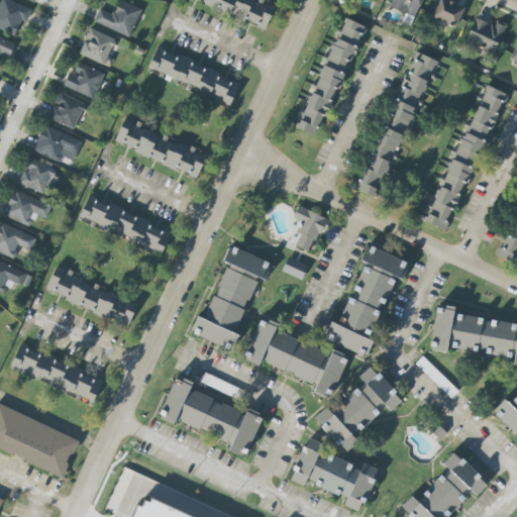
[(0,0),(0,29),(16,35),(20,20),(27,23),(31,8),(6,0),(0,0)]
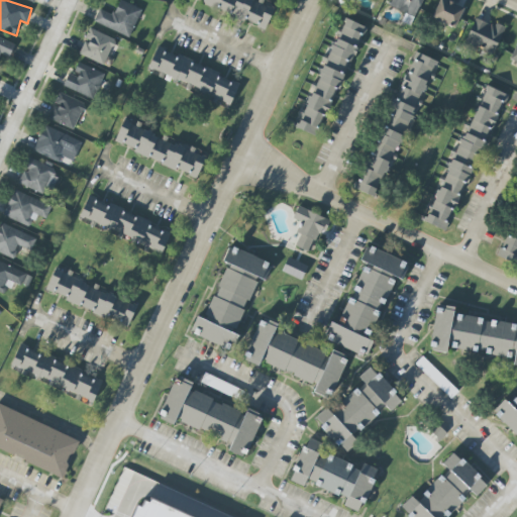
[(141,9),(120,0),(119,0),(113,15),(99,8),(94,22),(129,37),(141,9)]
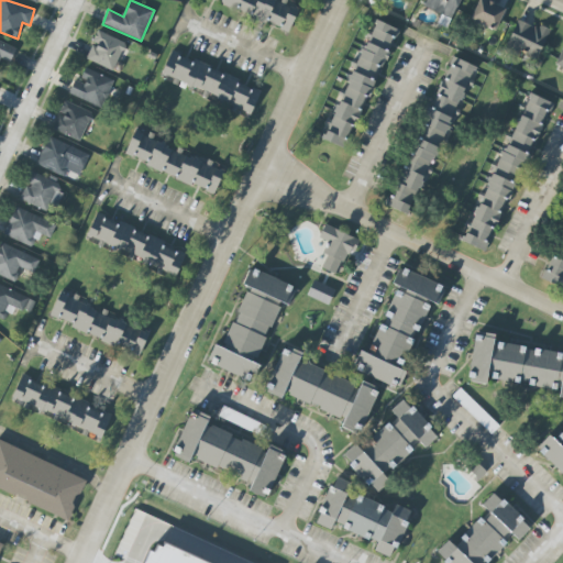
[(212,0),(290,30),(300,4),(287,0),(212,0)]
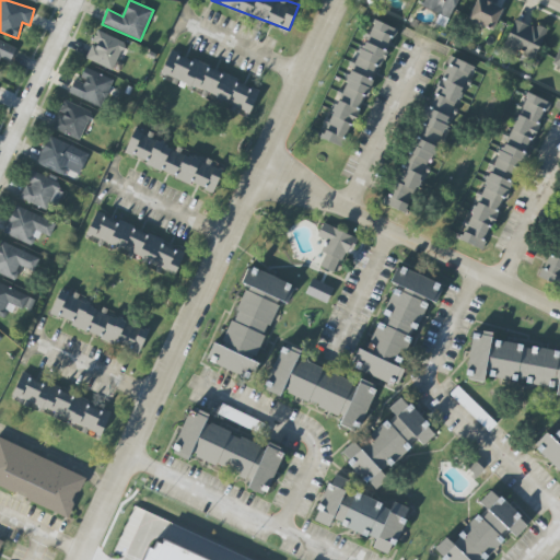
[(447,27),(456,0),(424,0),(422,8),(440,13),(436,24),(447,27)]
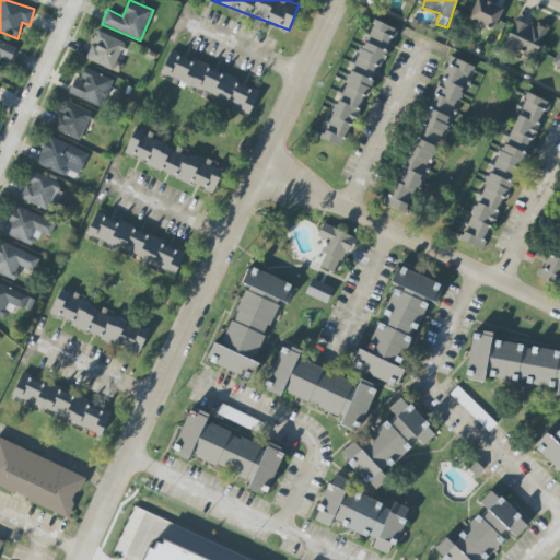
[(503,8),(483,0),(476,0),(468,20),(493,31),(503,8)]
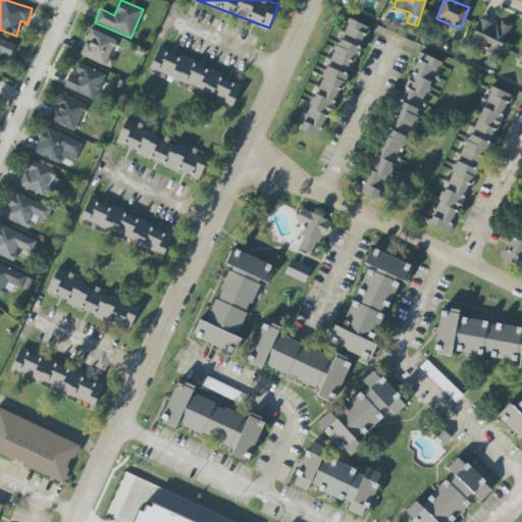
[(469,43),(498,56),(509,30),(481,16),(469,43)]
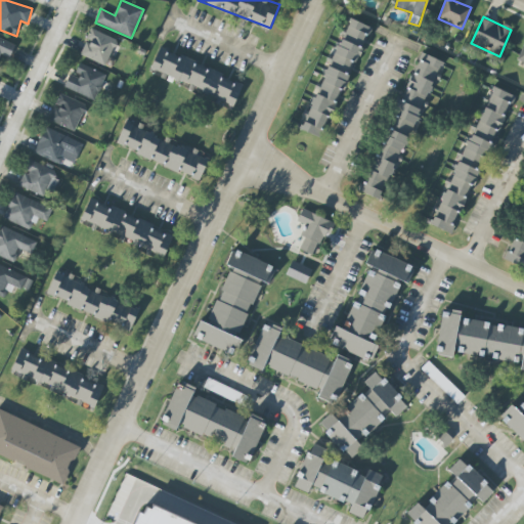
[(370,28),(350,18),(309,113),(307,113),(300,129),(322,139),(370,28)]
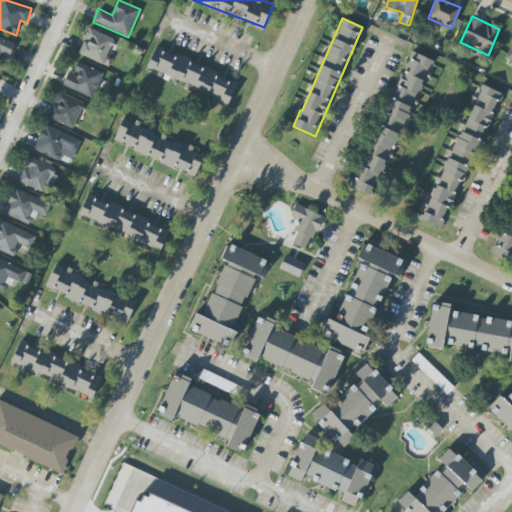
[(79,56),(105,64),(113,37),(87,29),(79,56)]
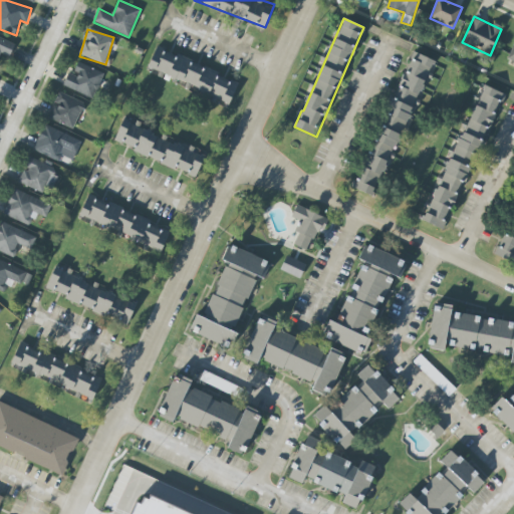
[(15,42),(0,37),(0,54),(0,53),(10,56),(15,42)]
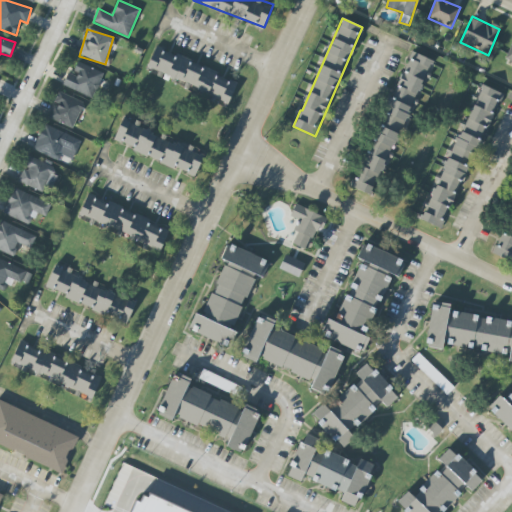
[(147,69),(230,101),(238,81),(175,57),(176,55),(155,47),(147,69)]
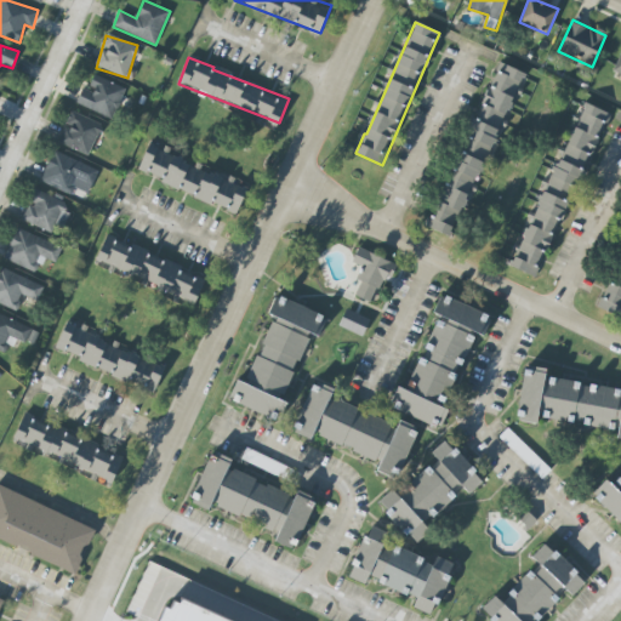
[(528,73),(496,62),(463,154),(486,163),(501,123),(503,124),(514,93),(519,96),(528,73)]
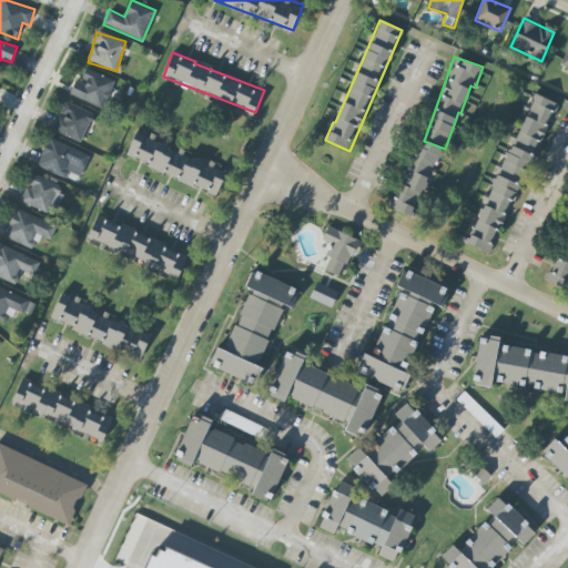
[(70,95),(104,109),(115,80),(85,69),(81,81),(75,79),(70,95)]
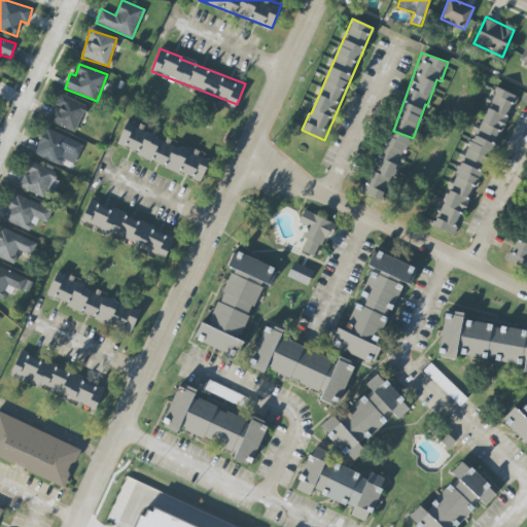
[(455,236),(517,96),(497,88),(480,127),(476,125),(464,152),(432,225),(455,236)]
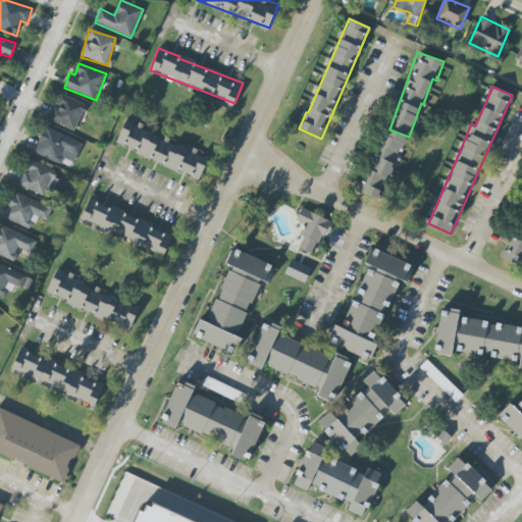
[(86,103),(59,94),(50,121),(76,131),(86,103)]
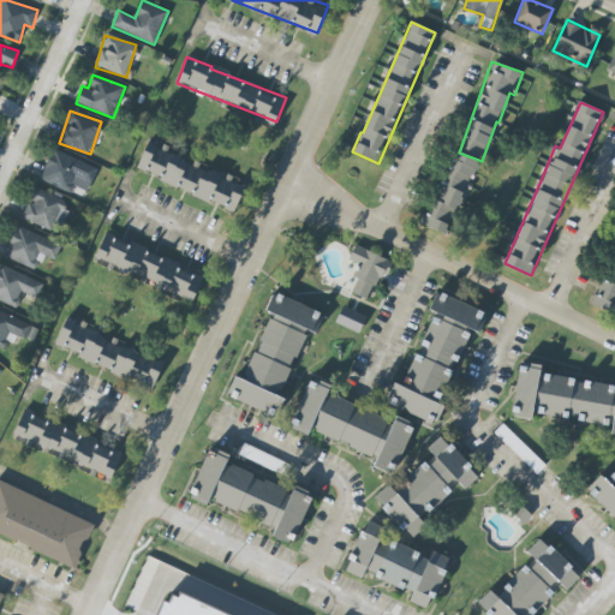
[(237,210),(244,187),(227,181),(230,175),(161,151),(162,148),(147,143),(138,168),(162,177),(160,183),(237,210)]
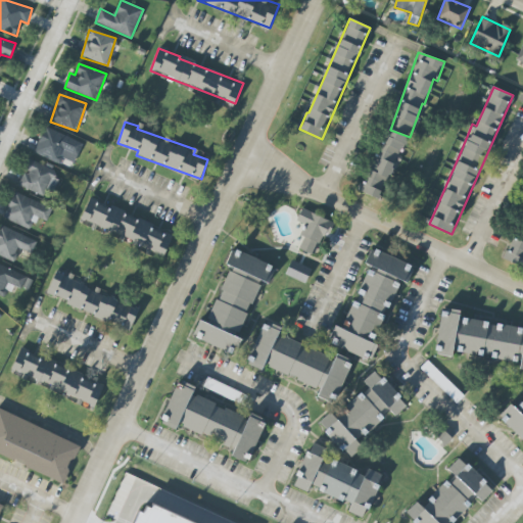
[(75,163),(84,143),(45,127),(34,152),(60,164),(63,158),(75,163)]
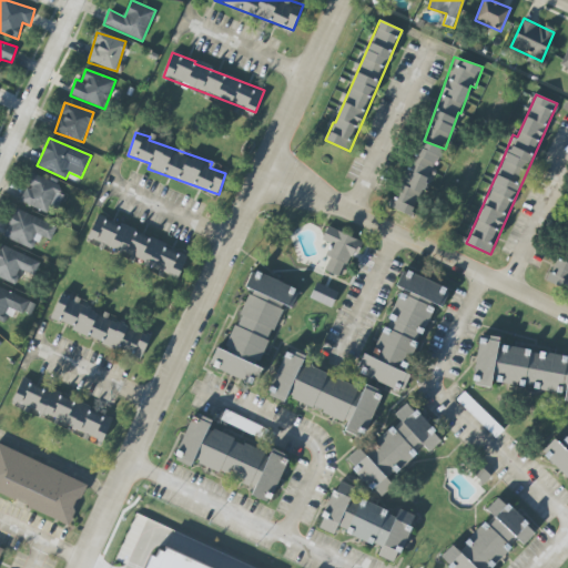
[(391,209),(413,216),(429,171),(433,172),(442,149),(416,139),(391,209)]
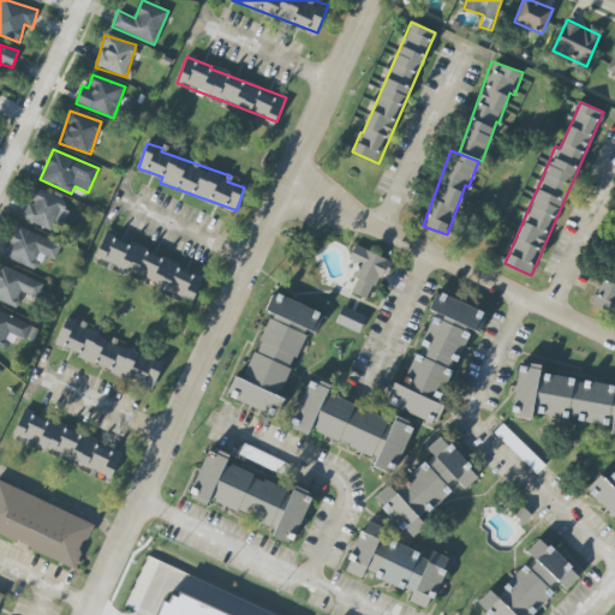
[(29,201),(23,218),(59,232),(71,202),(35,187),(30,201),(29,201)]
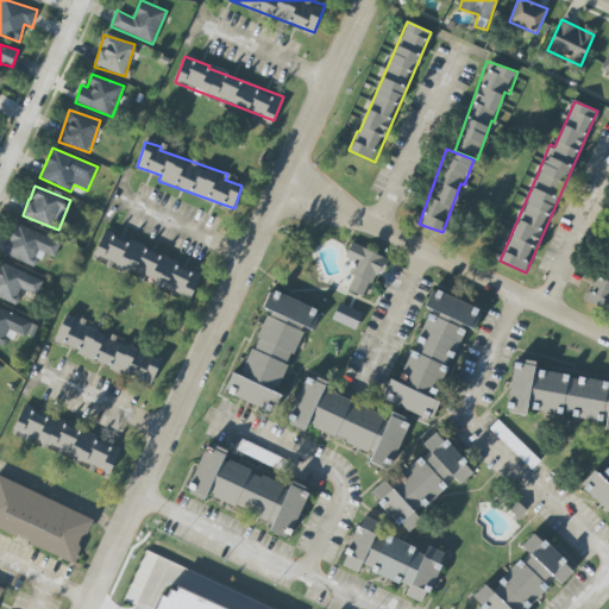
[(61,243),(17,224),(4,255),(36,268),(42,252),(55,258),(61,243)]
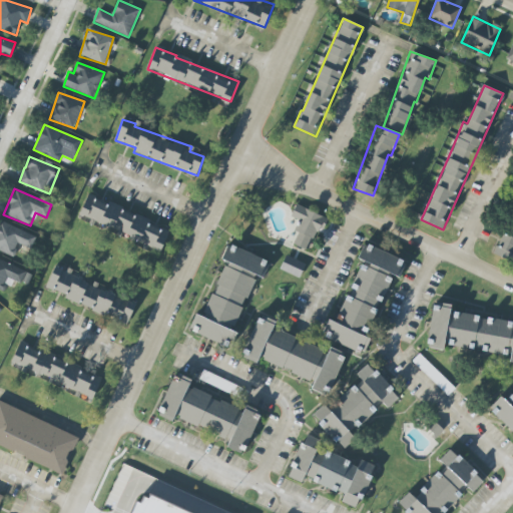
[(170,227),(108,204),(109,203),(87,195),(80,215),(90,219),(88,223),(161,250),(170,227)]
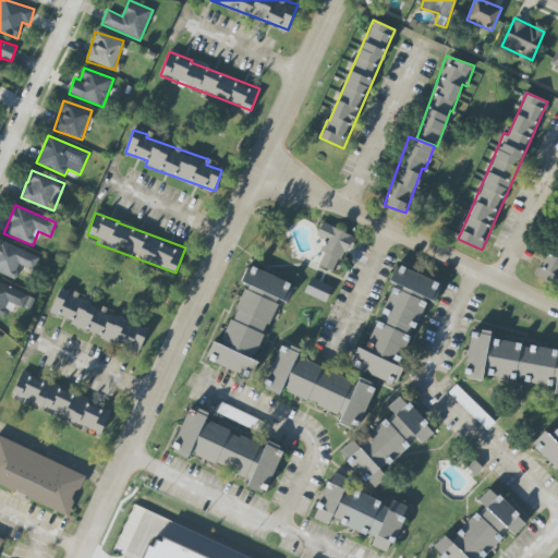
[(318,266),(331,270),(337,257),(346,261),(355,237),(322,222),(316,235),(326,239),(320,251),(324,253),(318,266)]
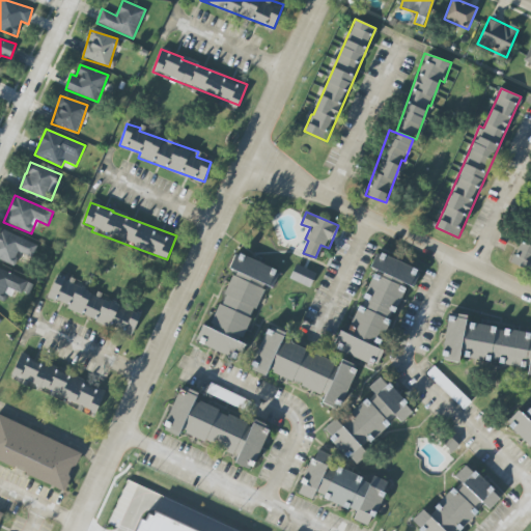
[(510,262),(530,271),(530,227),(519,256),(513,254),(510,262)]
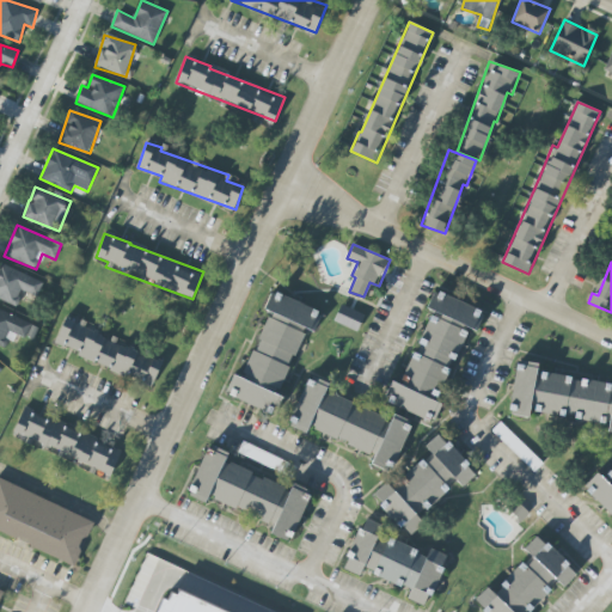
[(0,299),(17,306),(23,292),(37,297),(43,281),(0,263),(0,299)]
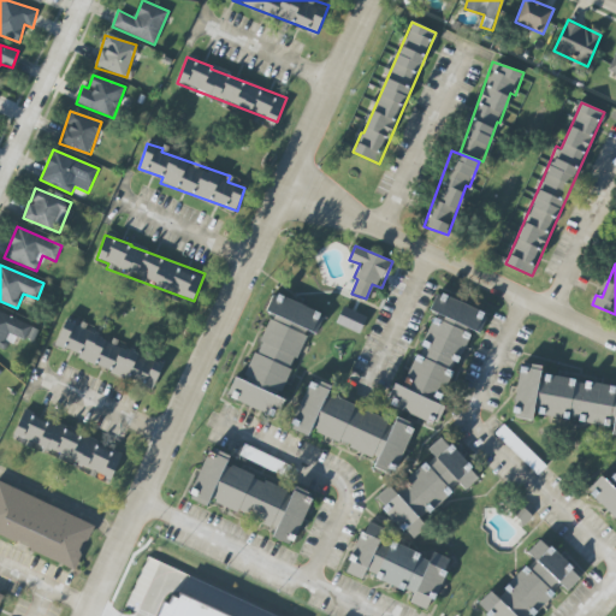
[(314,337),(325,315),(274,292),(265,314),(314,337)]
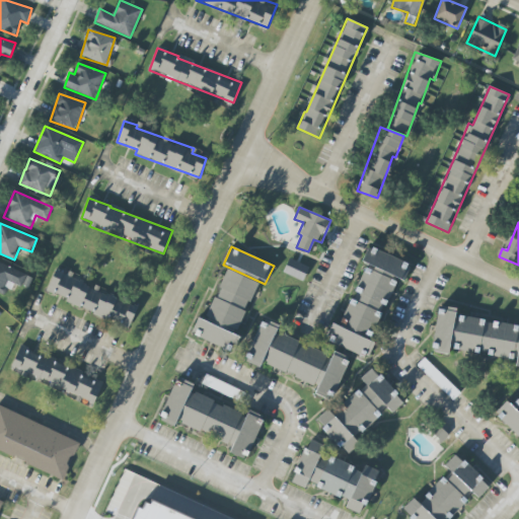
[(362,262),(405,280),(412,265),(368,246),(362,262)]
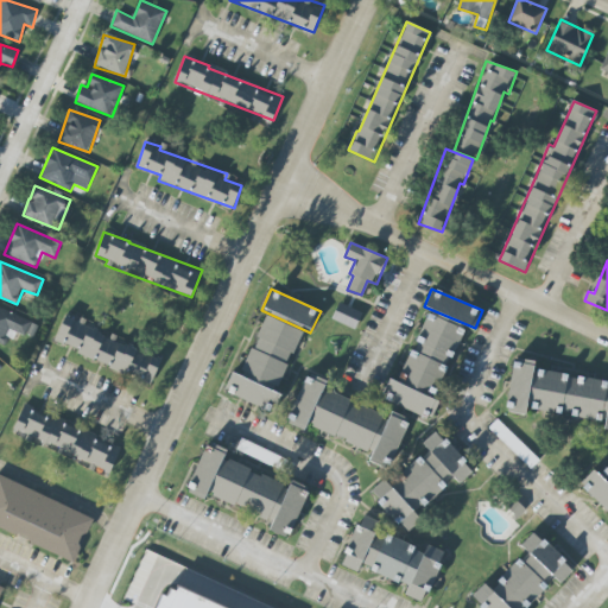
[(361,312),(354,328),(333,318),(340,302),(361,312)]
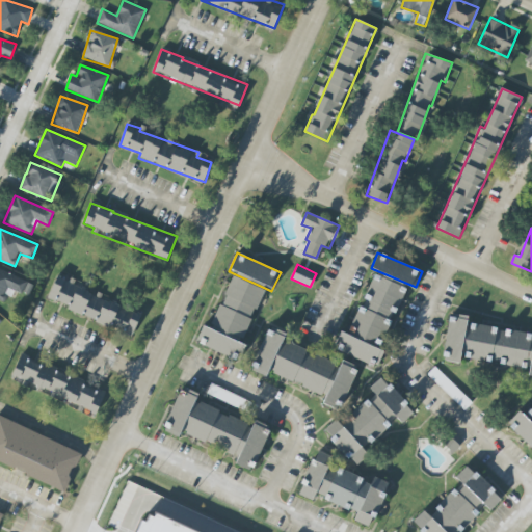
[(0,299),(7,302),(11,290),(29,296),(33,283),(0,270),(0,299)]
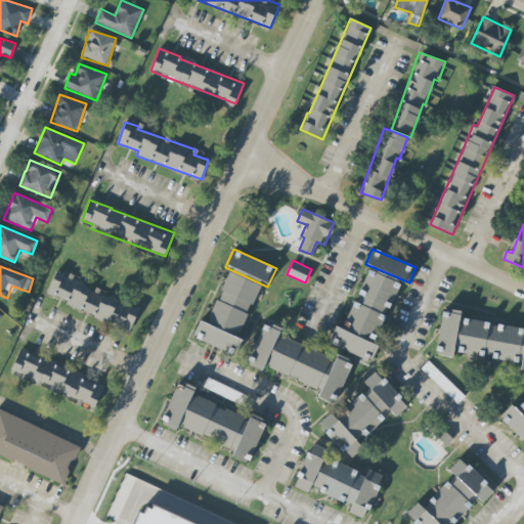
[(329,344),(372,361),(379,346),(374,344),(398,284),(369,271),(356,303),(353,302),(342,329),(335,326),(329,344)]
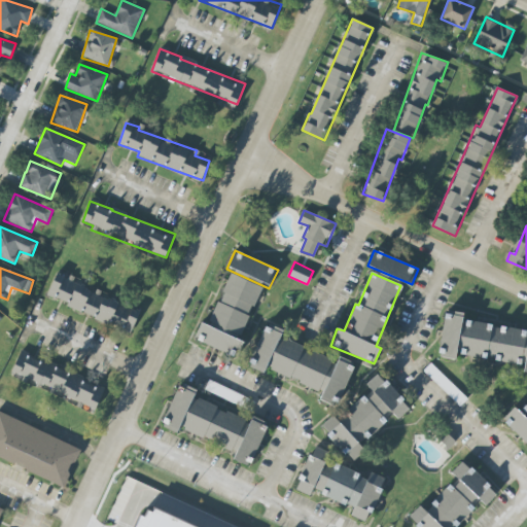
[(194,341),(237,358),(243,342),(240,340),(261,286),(230,274),(209,325),(201,322),(194,341)]
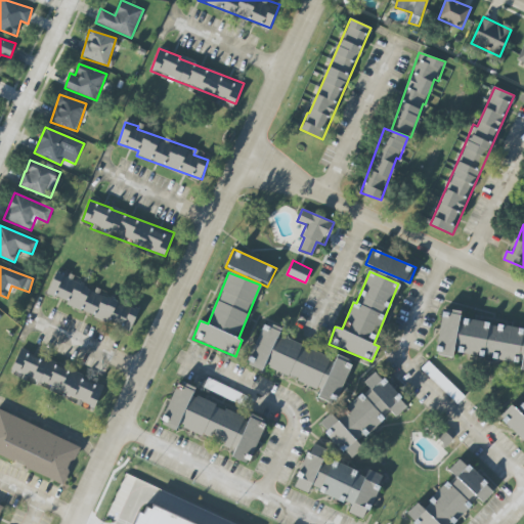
[(139,307),(95,292),(96,289),(54,274),(46,298),(132,329),(139,307)]
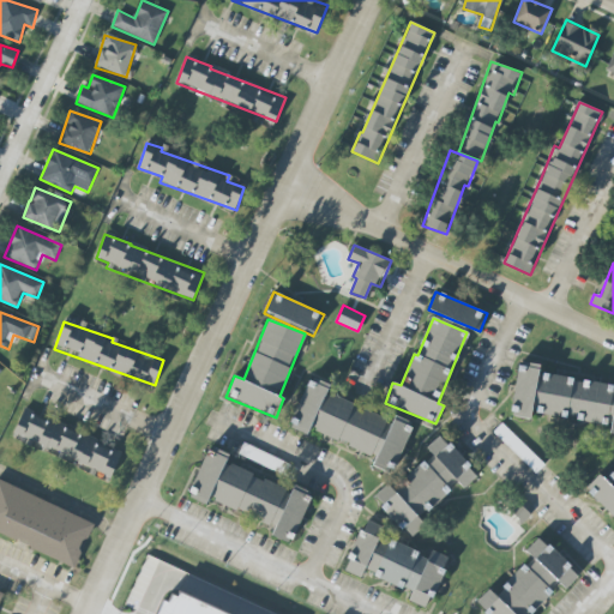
[(511,416),(531,419),(531,414),(611,425),(609,434),(613,434),(613,384),(539,374),(540,366),(518,363),(511,416)]
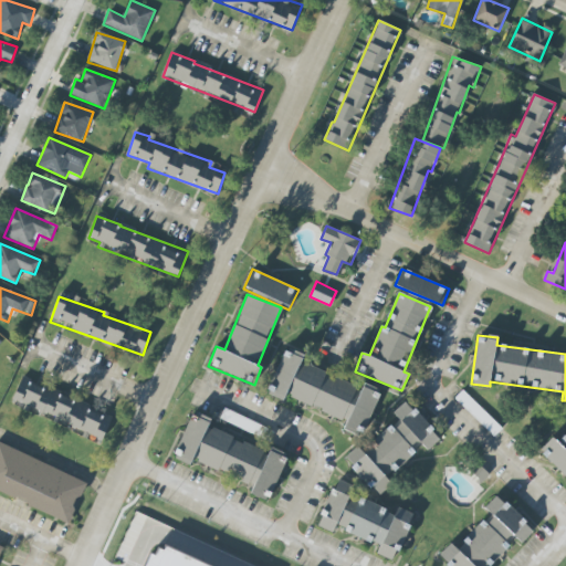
[(266,395),(284,401),(286,397),(347,419),(343,430),(364,437),(380,391),(363,385),(362,386),(301,364),(304,355),(284,348),(266,395)]
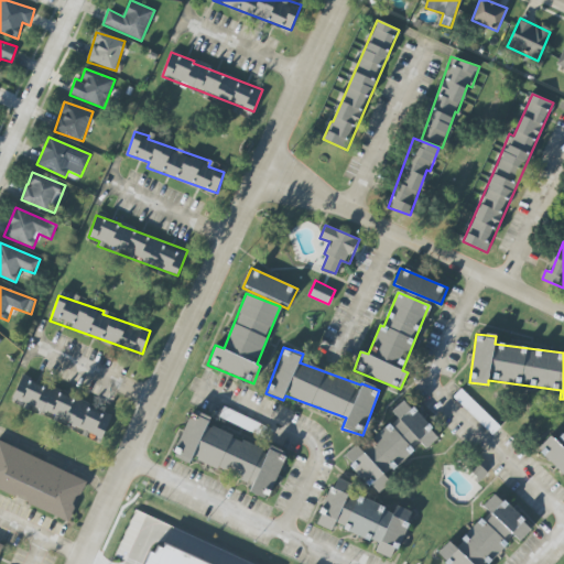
[(105,437),(112,418),(88,408),(89,403),(44,386),(45,384),(22,376),(12,401),(105,437)]
